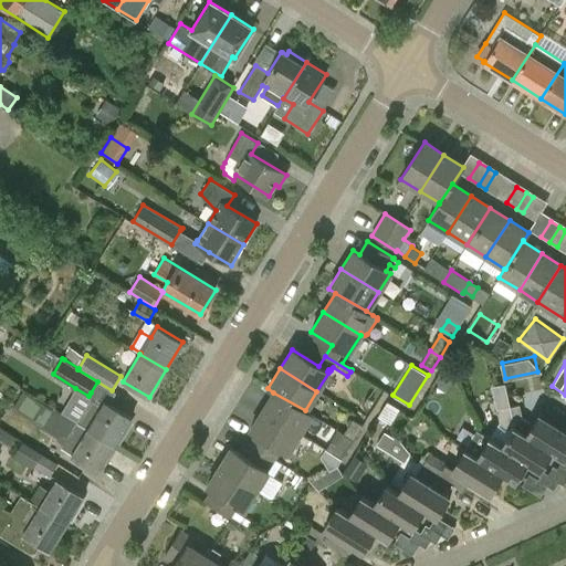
[(531,376),(510,378),(511,387),(532,386),(531,376)]
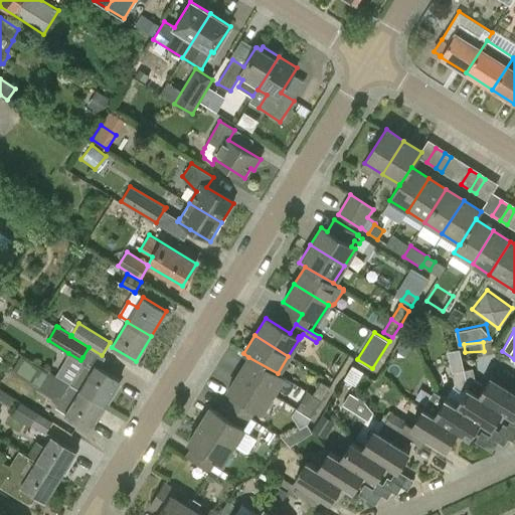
[(278,373),(248,357),(238,374),(273,394),(278,385),(285,389),(290,381),(284,377),(278,373)]
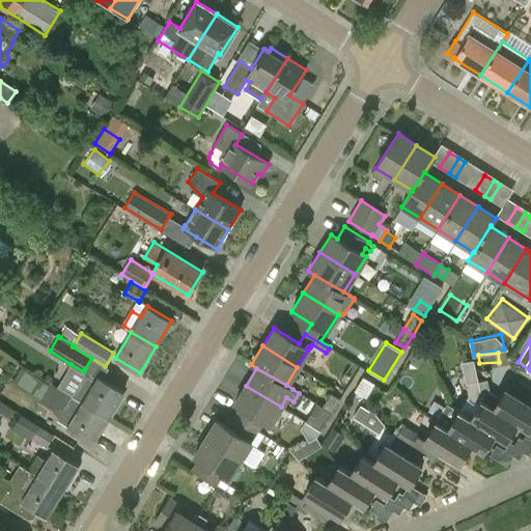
[(107,418),(123,391),(89,371),(72,397),(107,418)]
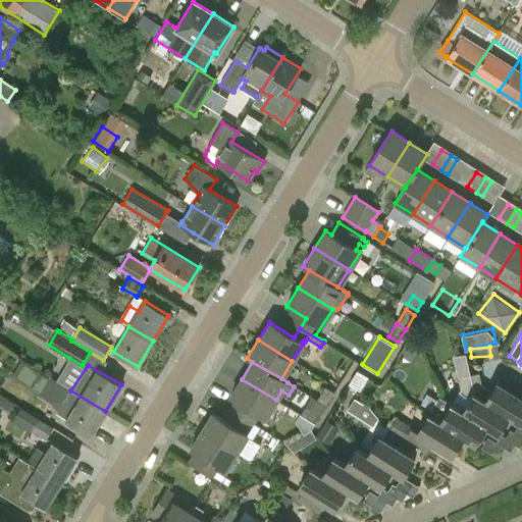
[(498,383),(486,401),(486,402),(508,415),(508,416),(519,423),(521,418),(521,399),(519,398),(521,393),(521,383),(505,372),(498,383)]
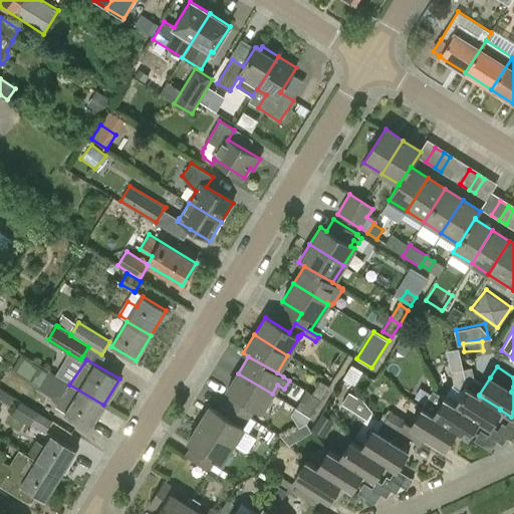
[(479,395),(477,394),(472,367),(451,372),(454,384),(465,391),(456,406),(456,407),(477,420),(477,421),(488,428),(500,410),(500,409),(479,396),(479,395)]
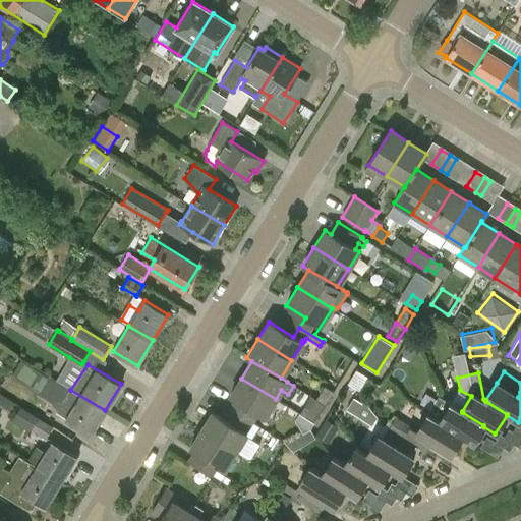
[(105,410),(70,390),(57,411),(32,396),(36,389),(19,379),(13,387),(4,381),(0,387),(0,391),(54,425),(61,415),(67,418),(65,421),(90,436),(105,410)]
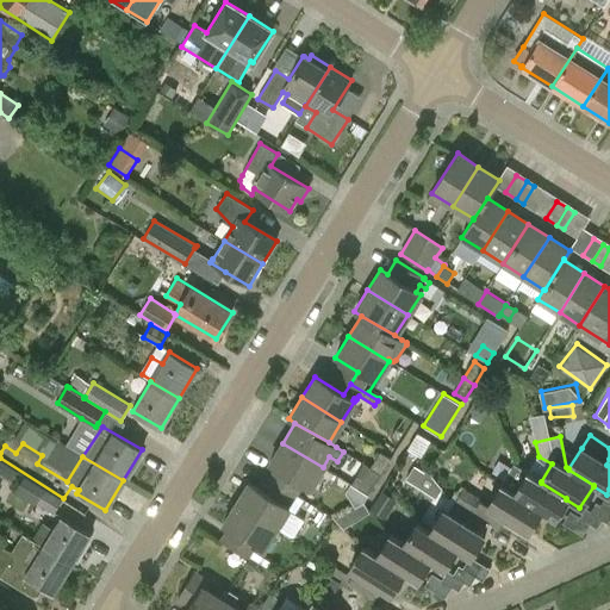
[(323,467),(282,443),(269,464),(310,489),(323,467)]
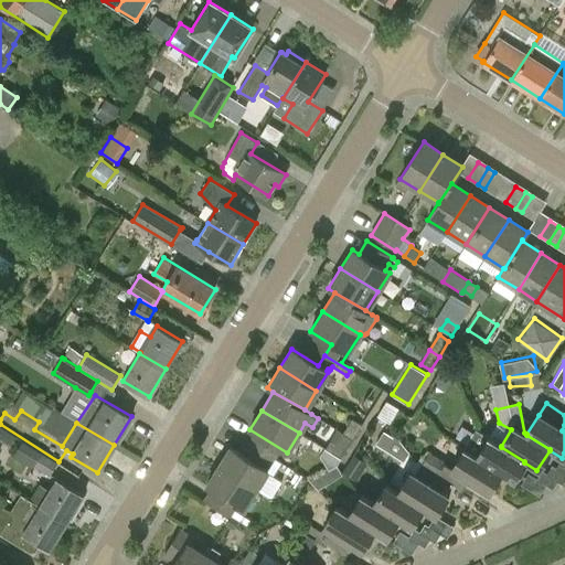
[(342,434),(352,440),(362,425),(352,418),(342,434)]
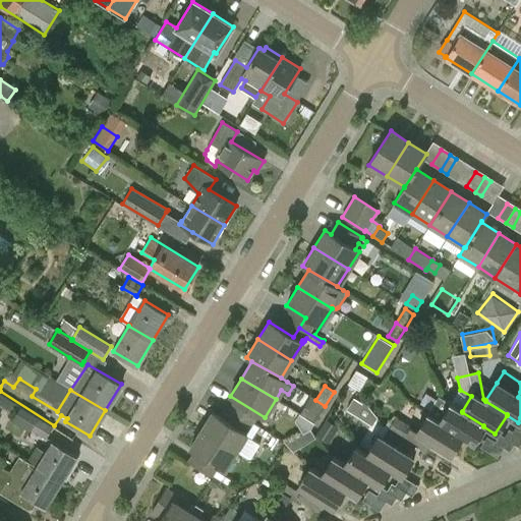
[(462,411),(450,403),(439,396),(428,414),(439,420),(439,421),(461,436),(472,444),(483,426),(483,425),(462,412),(462,411)]
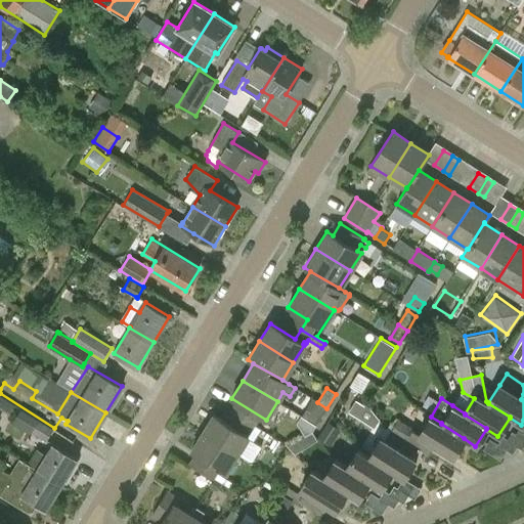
[(326,408),(317,402),(309,416),(319,421),(326,408)]
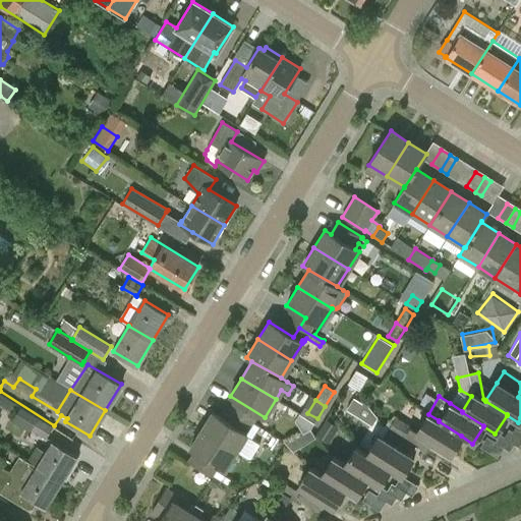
[(53,426),(21,406),(12,420),(31,431),(32,429),(46,438),(53,426)]
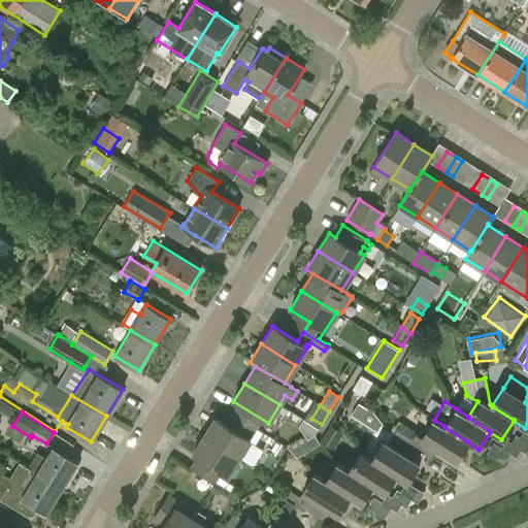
[(216,418),(203,437),(238,459),(250,439),(216,418)]
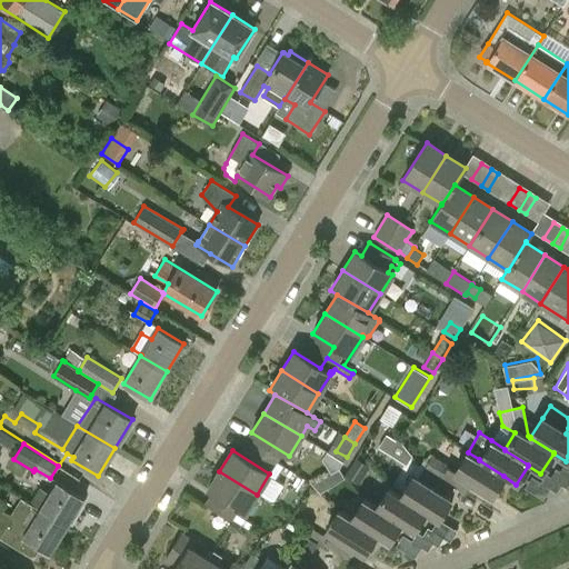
[(455,471),(448,467),(431,457),(423,468),(449,485),(465,495),(471,485),(490,497),(503,476),(479,460),(479,459),(468,452),(467,451),(455,471)]
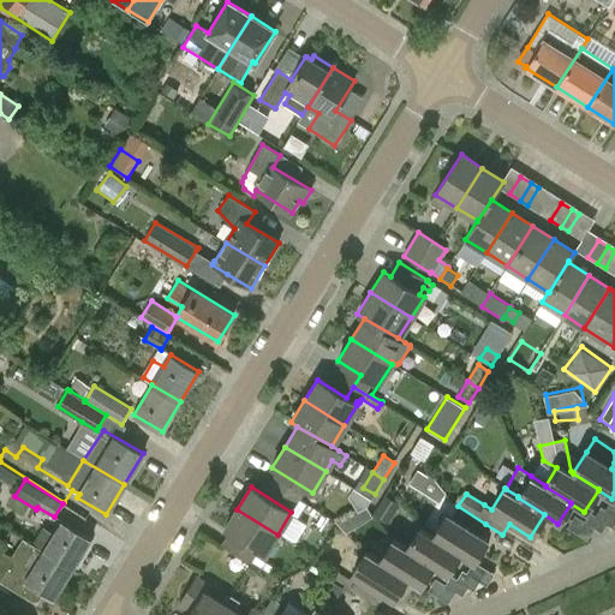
[(447,514),(434,536),(461,554),(460,554),(473,562),(488,541),(478,535),(485,524),(458,506),(451,518),(447,514)]
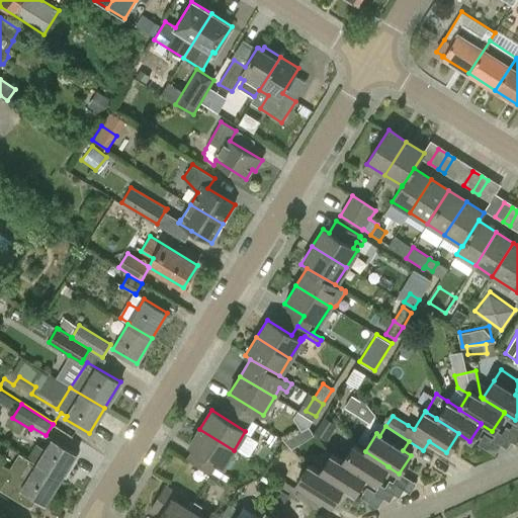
[(496,433),(491,440),(505,449),(510,441),(514,444),(517,437),(517,435),(506,428),(501,436),(496,433)]
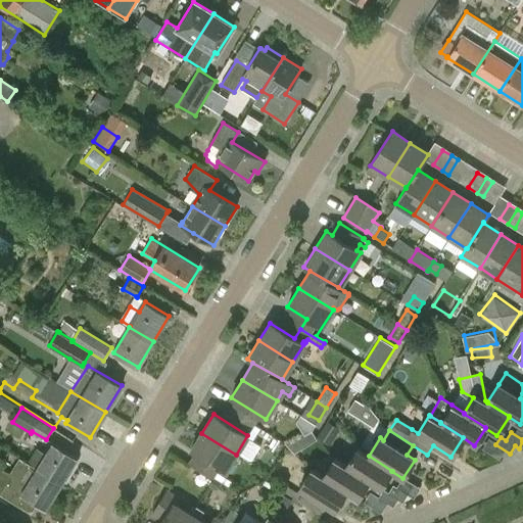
[(190,450),(194,454),(188,463),(194,466),(193,467),(208,476),(208,475),(214,478),(219,469),(225,472),(236,455),(201,433),(190,450)]
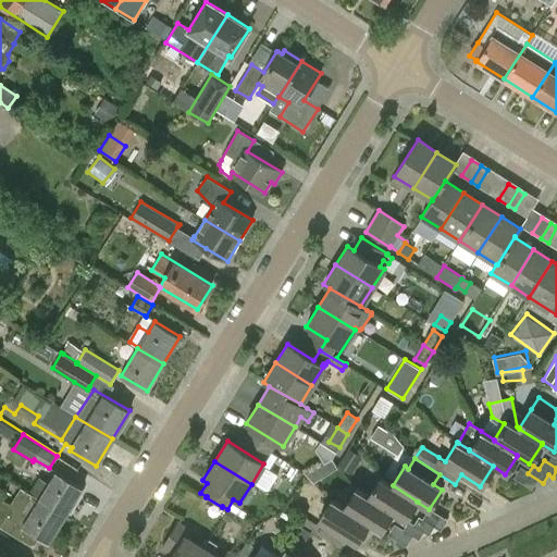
[(56,472),(49,483),(39,477),(29,493),(65,516),(82,487),(56,472)]
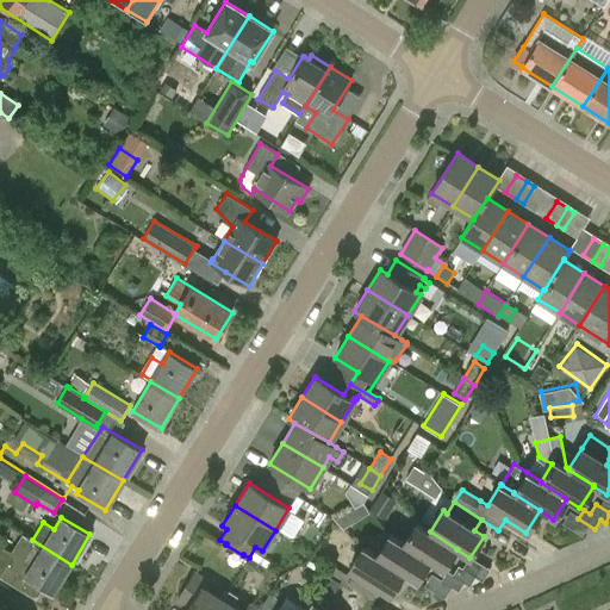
[(417,523),(404,542),(404,543),(431,560),(430,561),(444,570),(456,549),(458,549),(430,531),(417,523)]
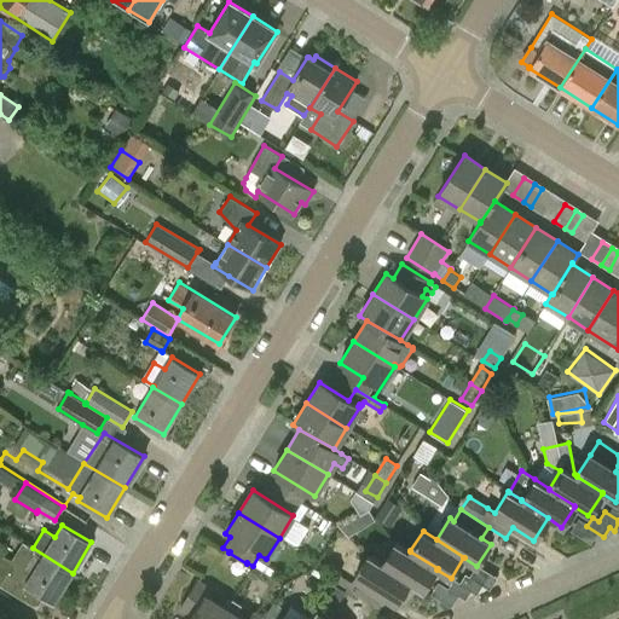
[(410,550),(409,549),(395,543),(383,563),(382,565),(410,582),(409,583),(423,591),(437,570),(438,568),(410,551),(410,550)]
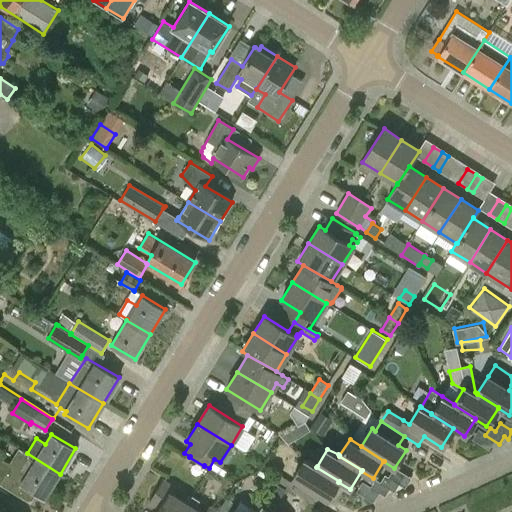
[(44,498),(45,498),(60,474),(27,453),(21,465),(0,456),(0,480),(30,498),(34,492),(44,498)]
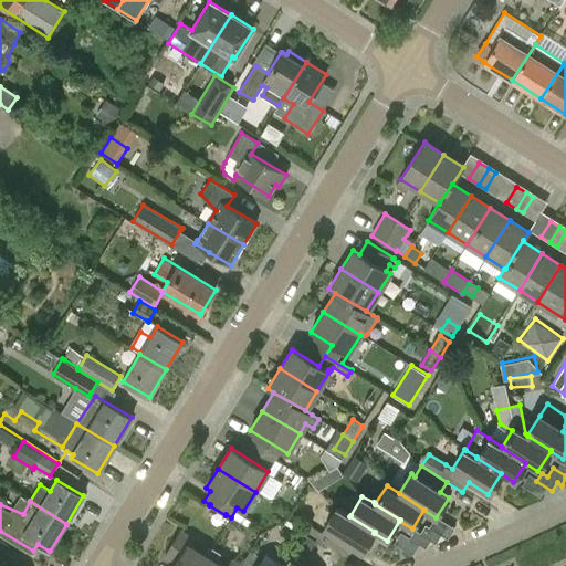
[(226,515),(209,505),(205,513),(221,522),(226,515)]
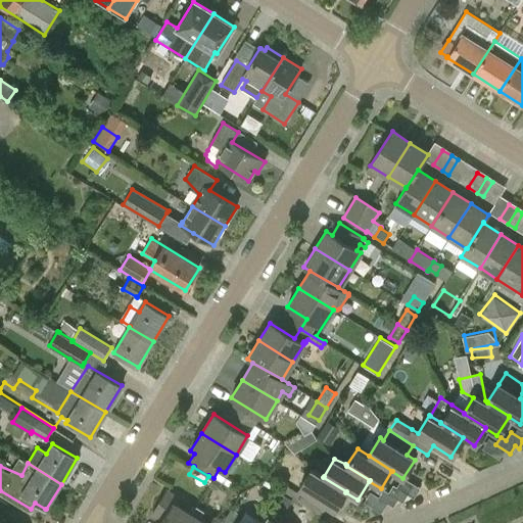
[(304,490),(302,494),(287,485),(283,491),(304,506),(305,505),(322,515),(326,508),(333,512),(345,492),(346,491),(323,477),(324,476),(313,469),(300,487),(304,490)]
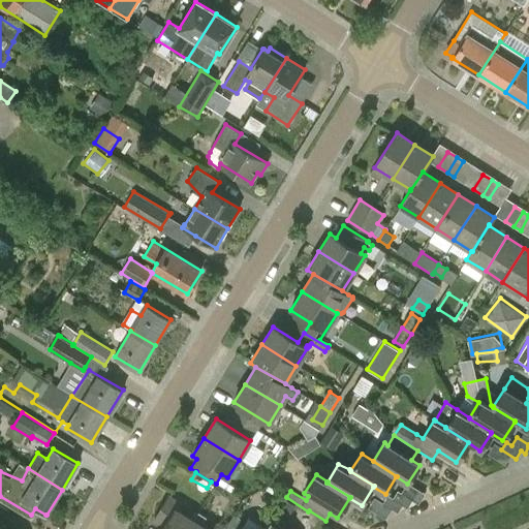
[(389,496),(384,503),(398,512),(403,504),(408,508),(413,500),(398,492),(394,498),(389,496)]
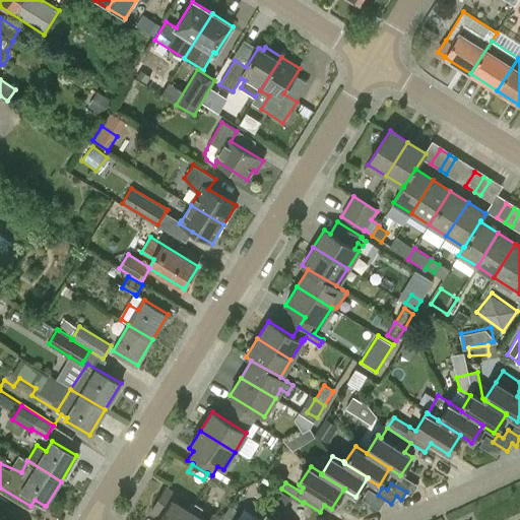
[(184,519),(189,513),(171,502),(176,495),(165,488),(150,512),(159,518),(157,519),(184,519)]
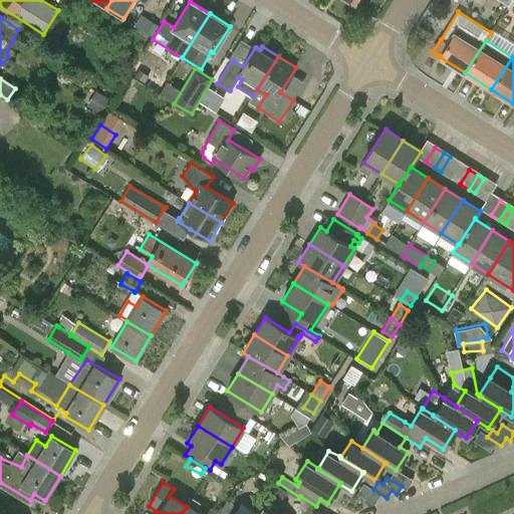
[(299,497),(278,483),(277,485),(276,484),(267,500),(277,506),(285,494),(296,502),(299,497)]
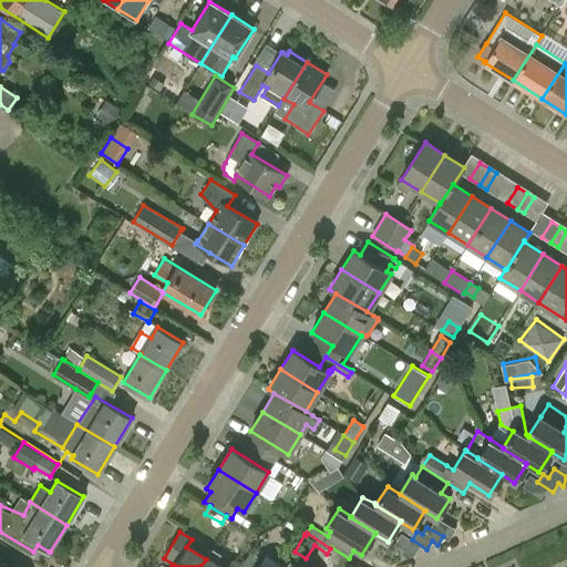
[(284,566),(285,566),(267,555),(259,566),(256,566),(254,565),(259,556),(251,552),(243,566),(241,566),(239,566),(284,566)]
